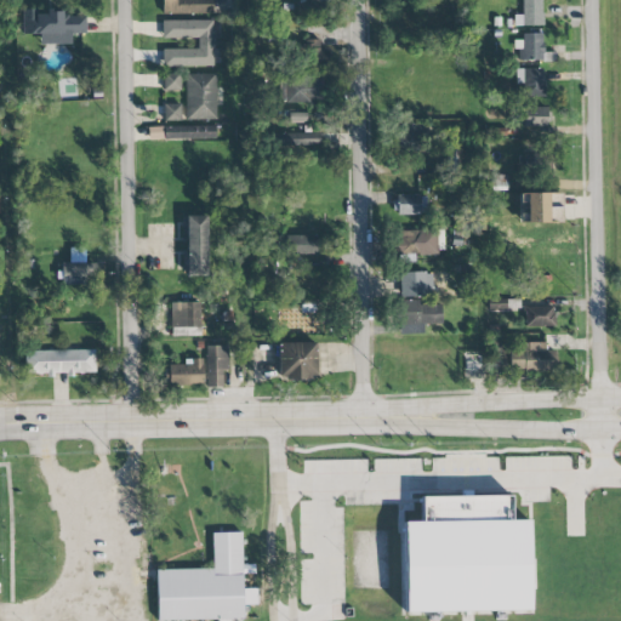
[(161,0),(161,13),(212,13),(211,0),(161,0)]
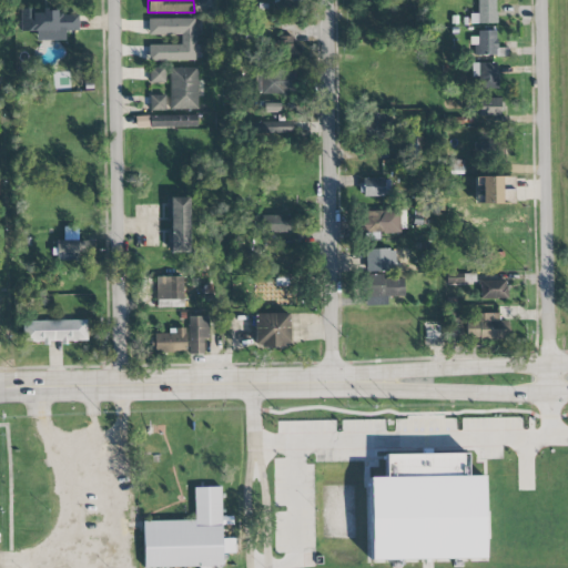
[(496,23),(495,0),(477,0),(477,13),(470,14),(470,23),(496,23)]
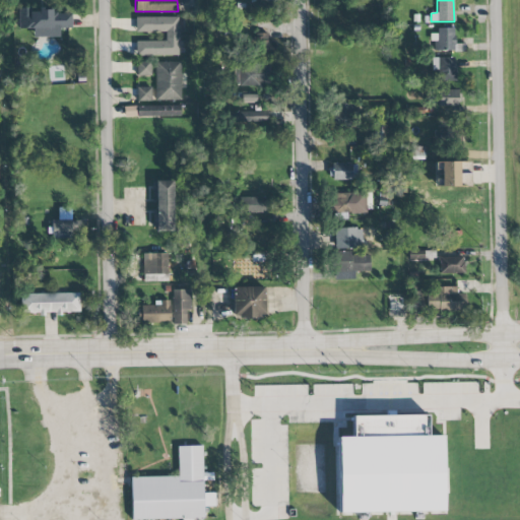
[(265,13),(265,2),(249,3),(250,13),(265,13)]
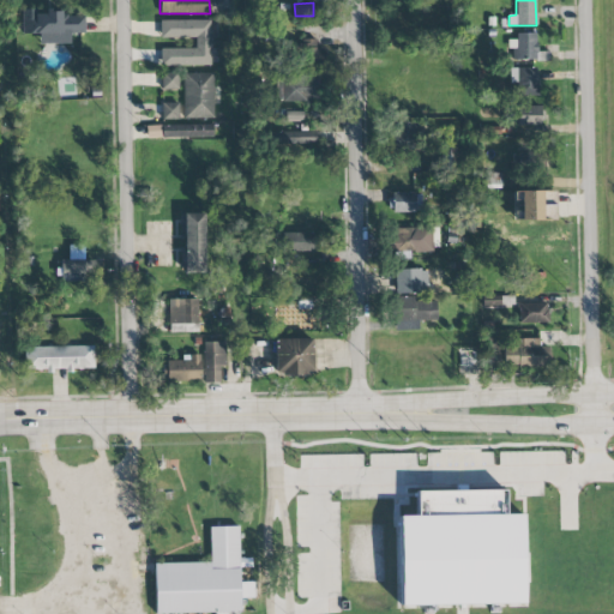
[(23,35),(38,34),(38,44),(70,43),(70,34),(84,34),(84,16),(61,16),(61,12),(35,12),(35,10),(22,10),(23,35)]
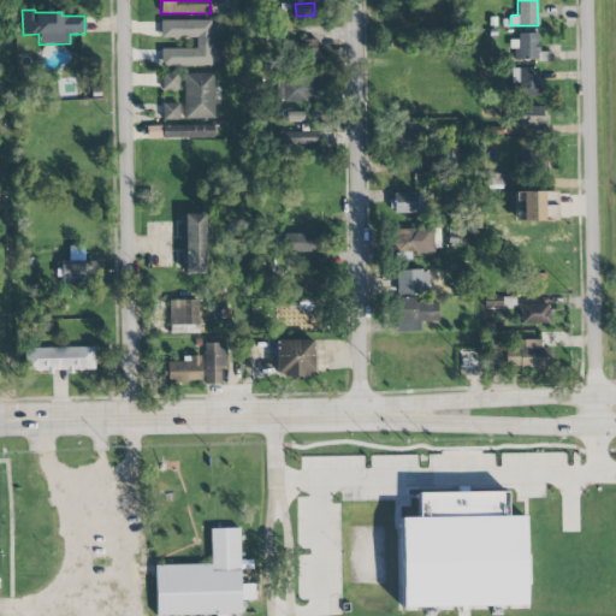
[(285,40),(285,18),(267,19),(267,41),(285,40)]
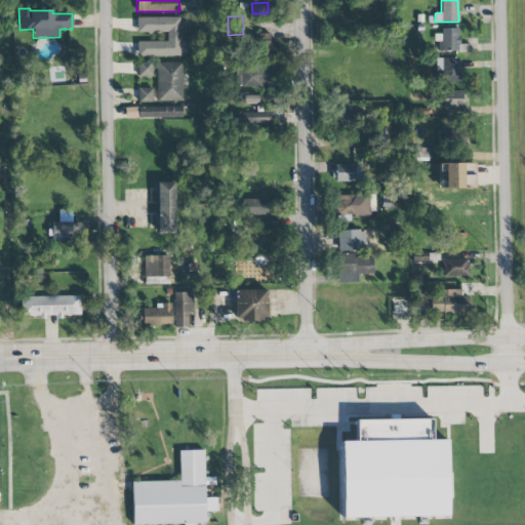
[(136,17),(137,33),(167,32),(167,41),(137,42),(137,56),(179,56),(179,17),(136,17)]
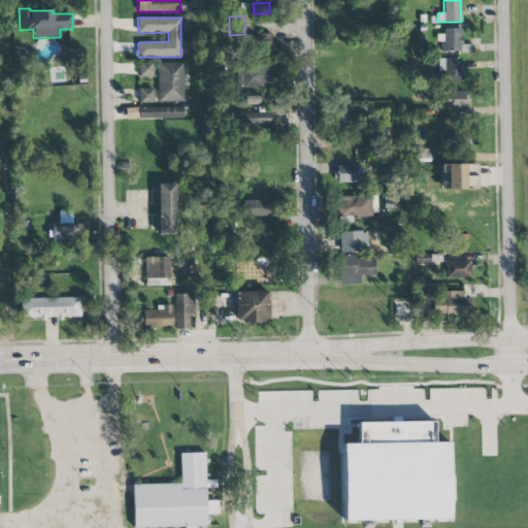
[(461,30),(438,31),(438,53),(469,52),(469,45),(461,45),(461,30)]
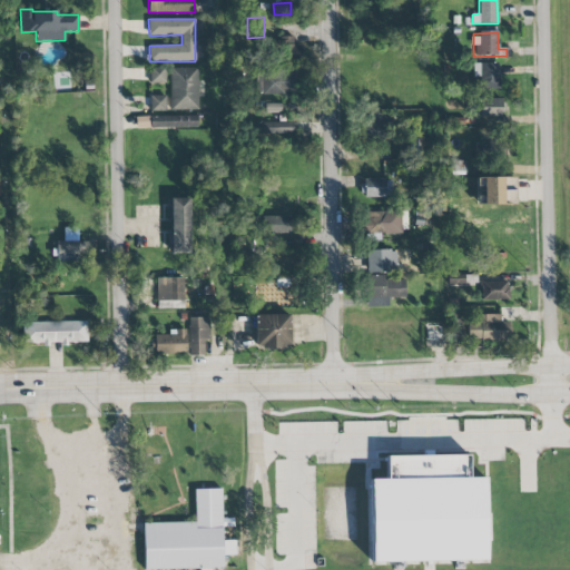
[(302,45),(276,45),(276,62),(302,62),(302,45)]
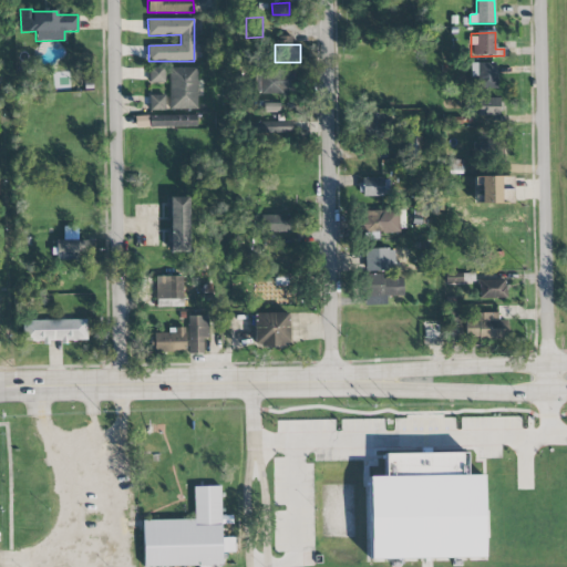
[(496,89),(496,62),(471,63),(471,89),(496,89)]
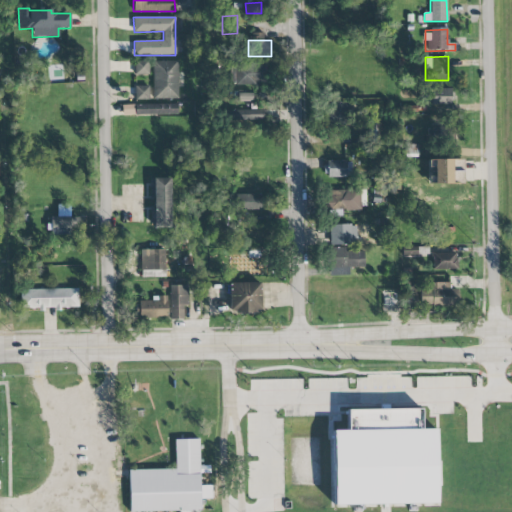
[(149,61),(135,60),(134,74),(148,74),(149,61)]
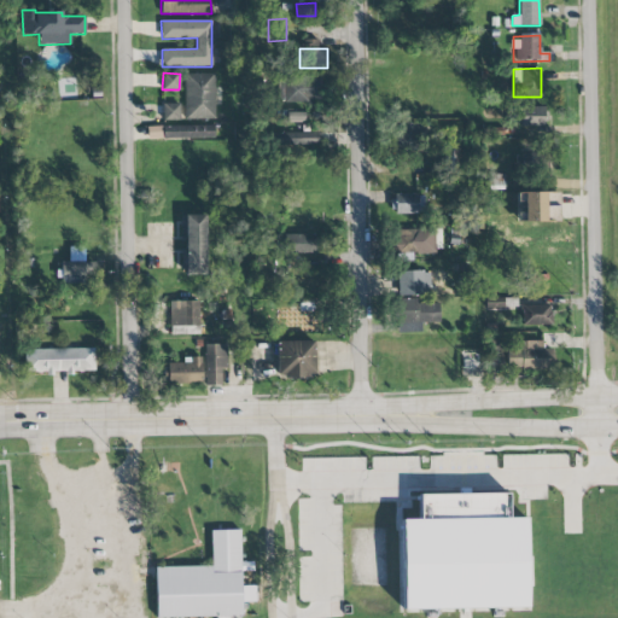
[(214,74),(184,74),(184,118),(214,118),(214,74)]
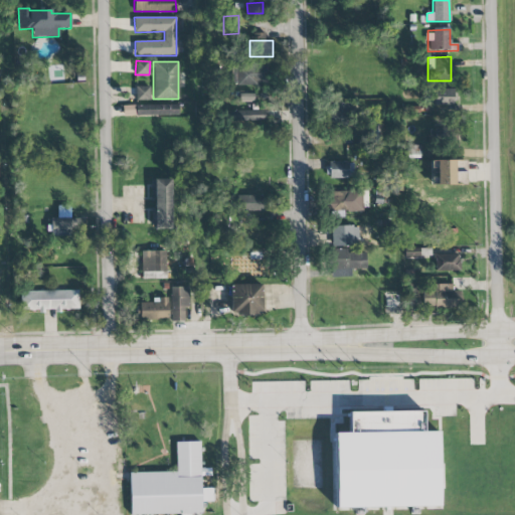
[(267,62),(230,64),(231,86),(268,83),(267,62)]
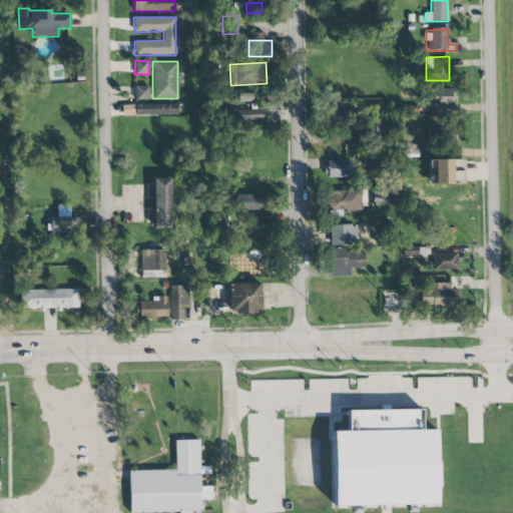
[(135,99),(149,100),(150,86),(135,85),(135,99)]
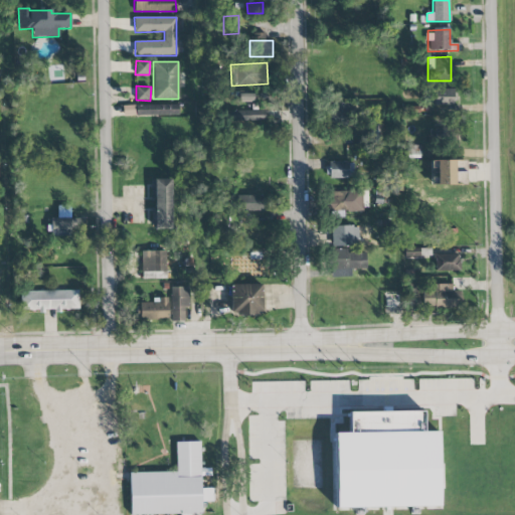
[(435,106),(454,105),(453,89),(434,90),(435,106)]
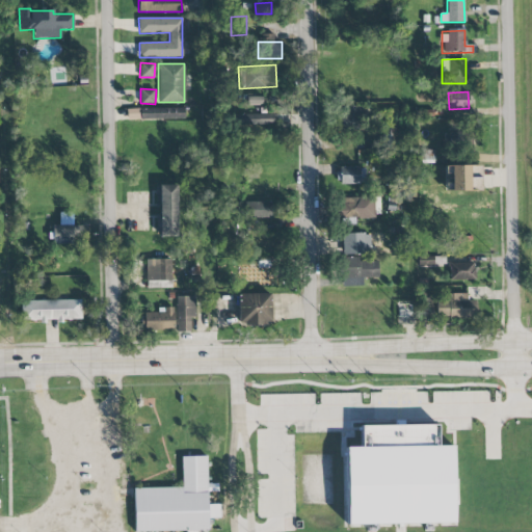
[(246,105),(262,105),(262,97),(246,97),(246,105)]
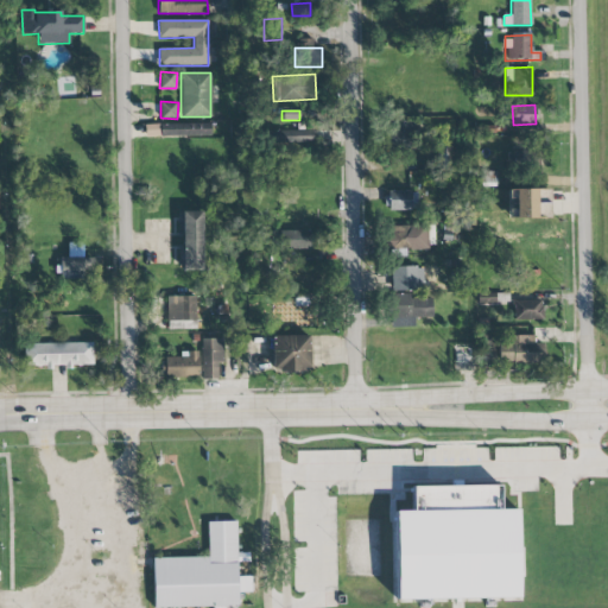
[(410,132),(418,132),(418,120),(390,121),(391,150),(411,149),(410,132)]
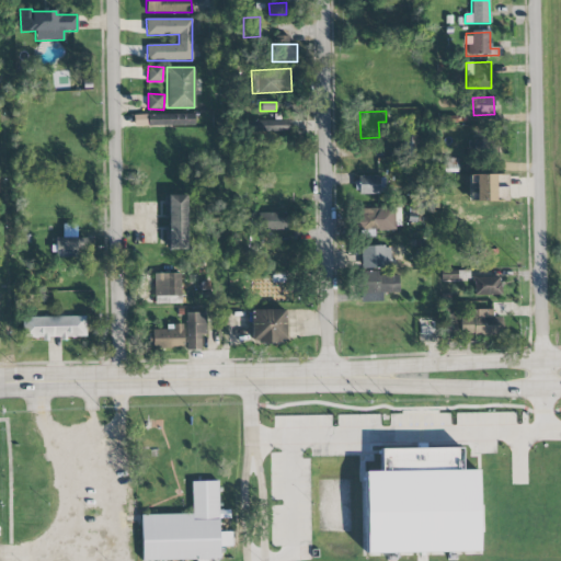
[(194,125),(194,114),(135,114),(135,126),(194,125)]
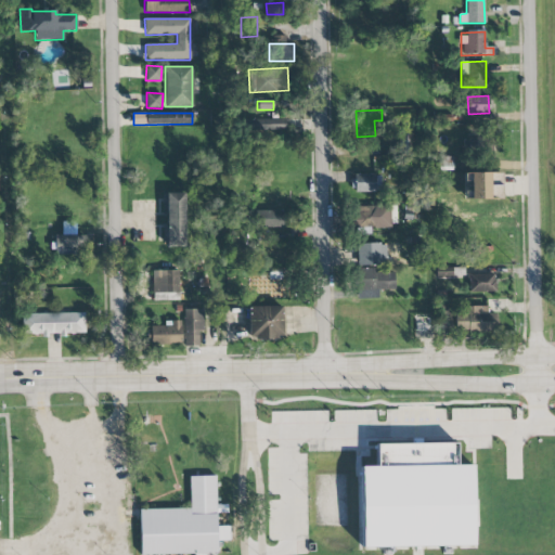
[(285,130),(285,119),(246,118),(246,129),(285,130)]
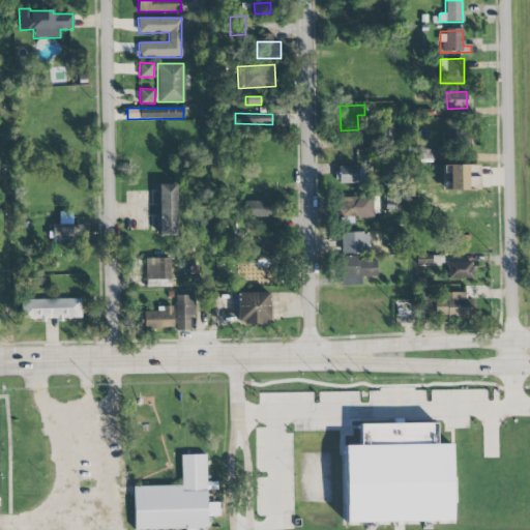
[(448,190),(478,190),(477,165),(448,165),(448,190)]
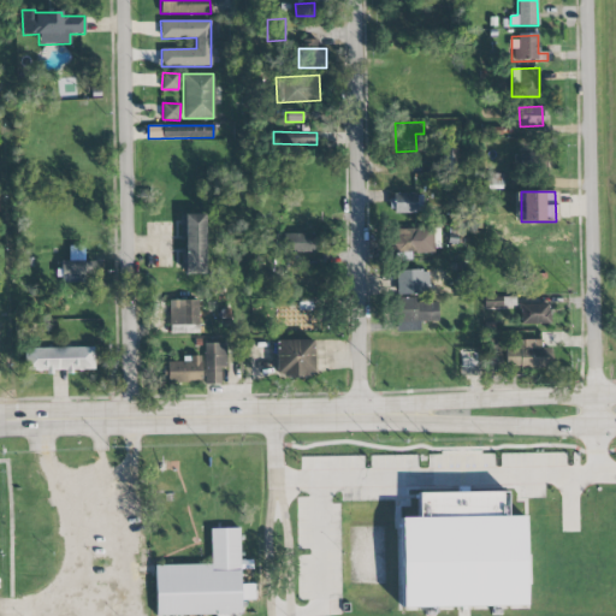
[(392,213),(422,213),(422,194),(392,194),(392,213)]
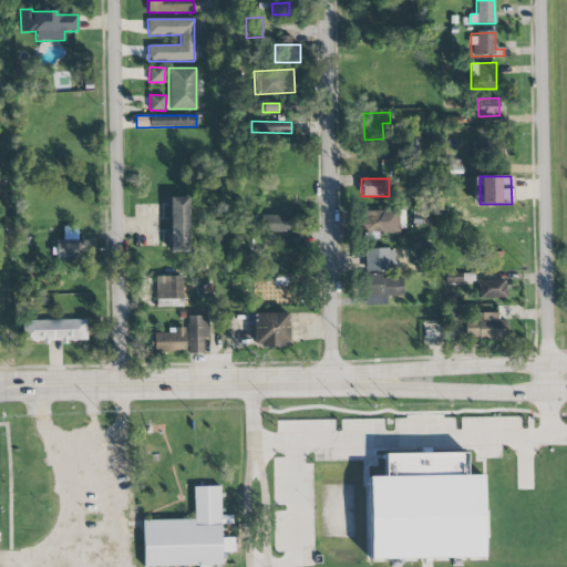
[(189,197),(168,197),(167,253),(188,253),(189,197)]
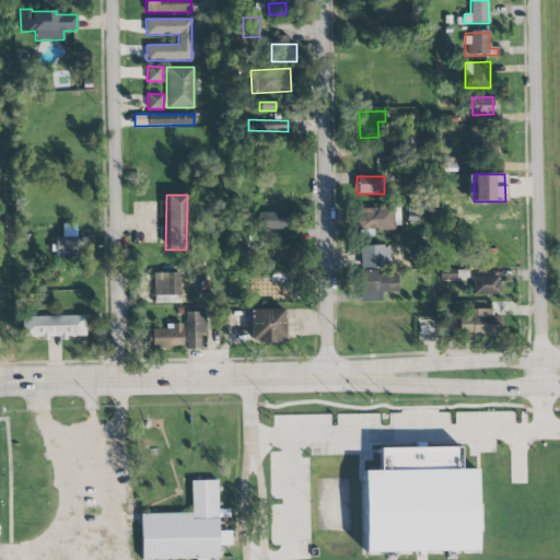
[(400,229),(399,207),(357,208),(357,234),(372,234),(372,230),(400,229)]
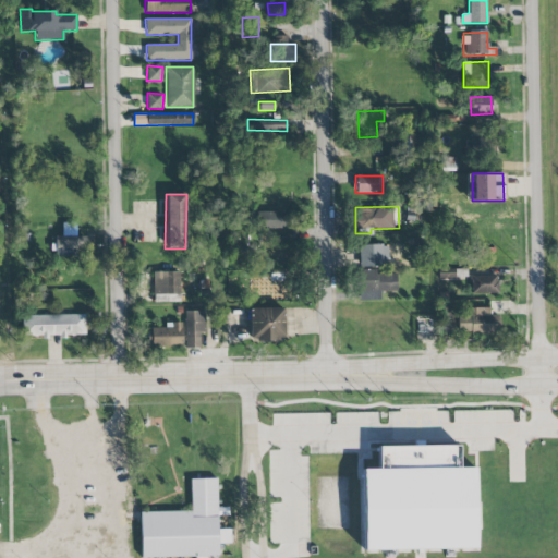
[(288,211),(256,211),(256,228),(288,229),(288,211)]
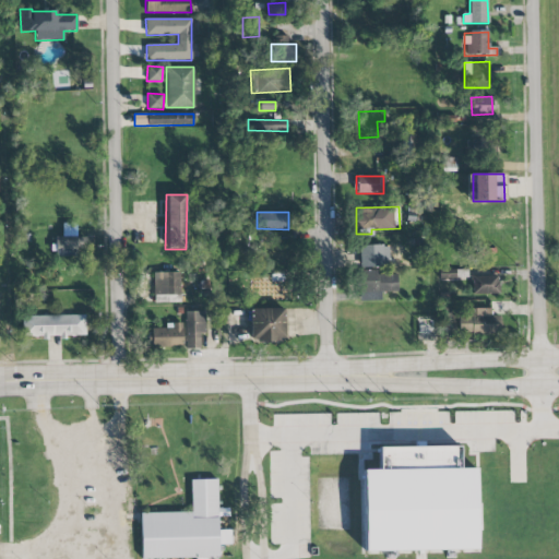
[(76,257),(76,248),(86,249),(87,237),(56,236),(56,256),(76,257)]
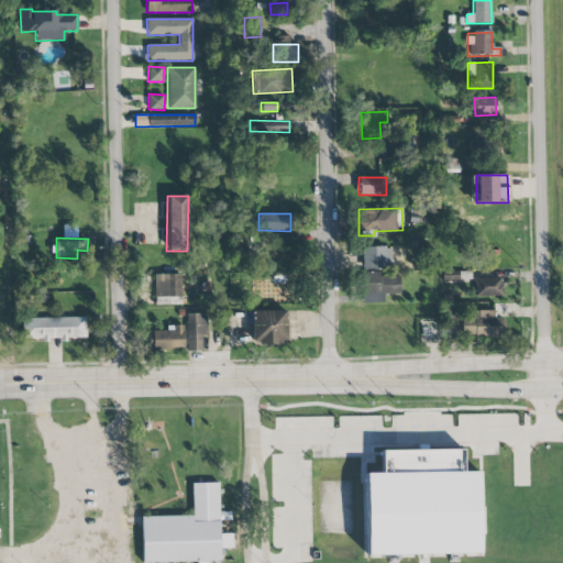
[(363,269),(389,268),(389,246),(363,247),(363,269)]
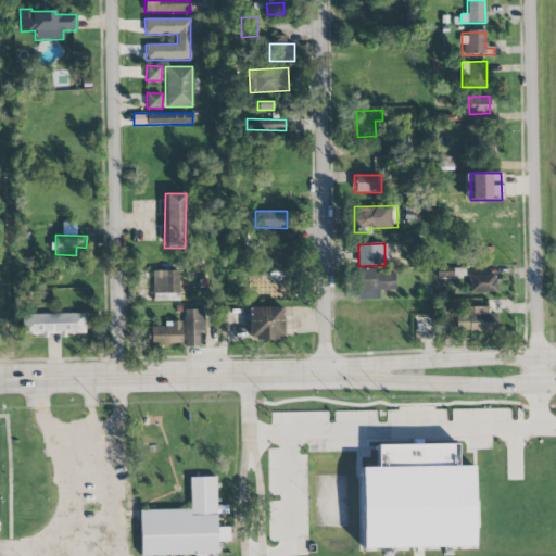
[(152,272),(153,301),(179,300),(178,270),(152,272)]
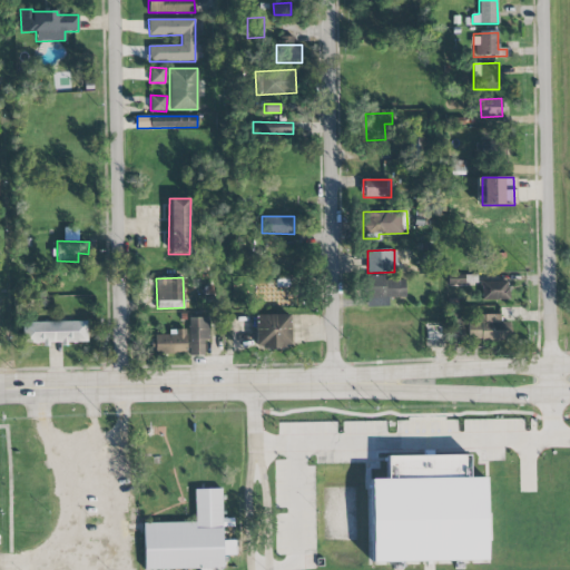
[(367,307),(389,306),(389,301),(405,301),(404,277),(367,278),(367,307)]
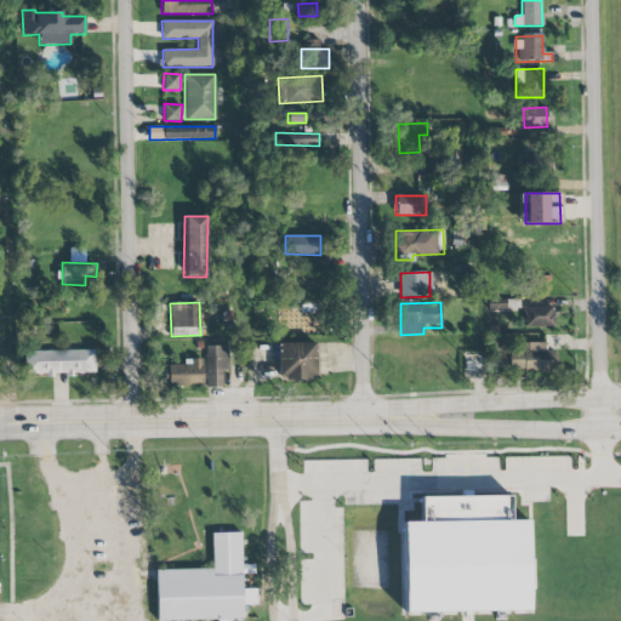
[(525,328),(554,326),(553,306),(525,307),(525,328)]
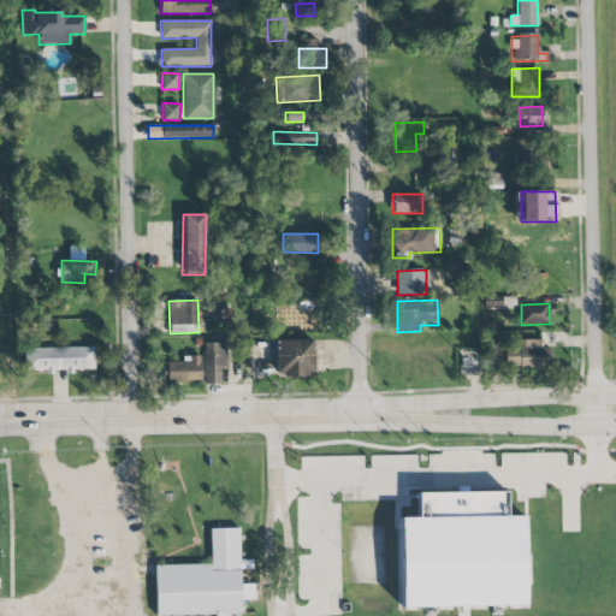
[(540,341),(519,339),(519,348),(505,348),(505,368),(551,369),(551,348),(540,348),(540,341)]
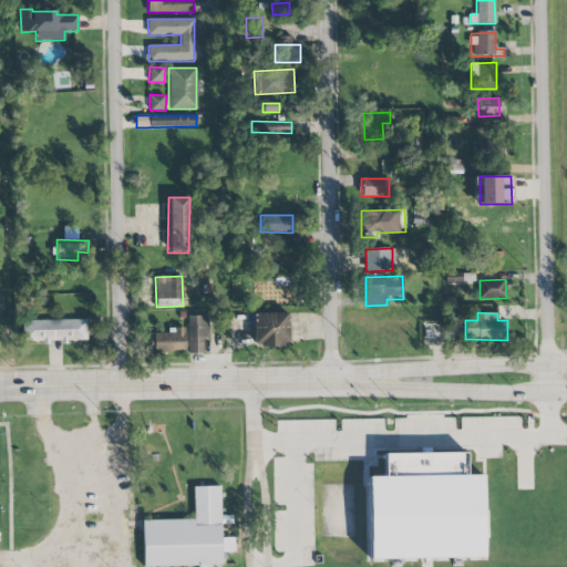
[(288,313),(253,313),(254,346),(288,346),(288,313)]
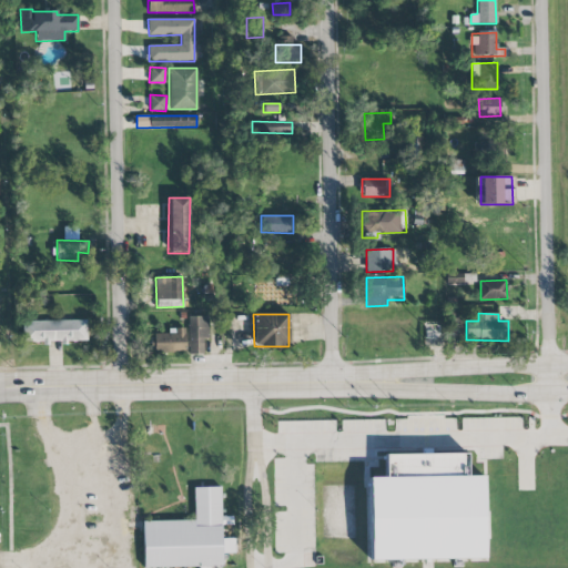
[(189,316),(189,354),(203,354),(203,338),(209,338),(209,316),(189,316)]
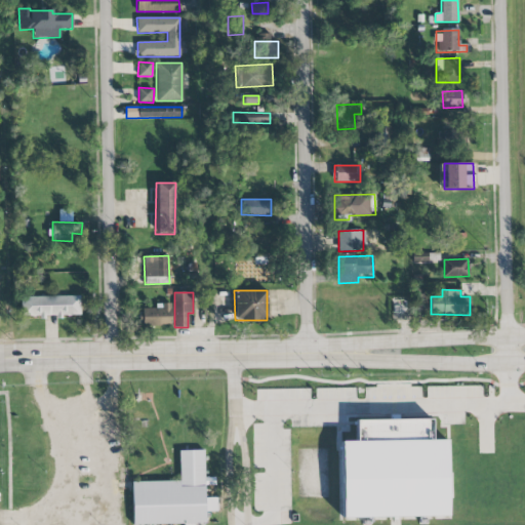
[(21,297),(22,317),(80,316),(80,295),(21,297)]
